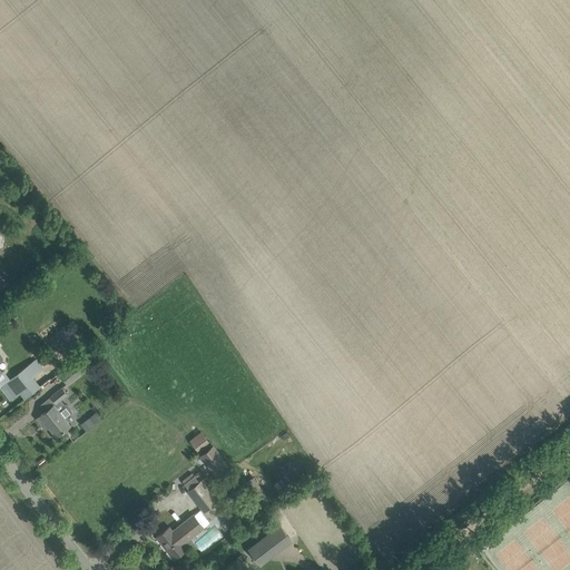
[(39,387),(40,386),(32,377),(43,370),(36,359),(23,367),(39,387)]
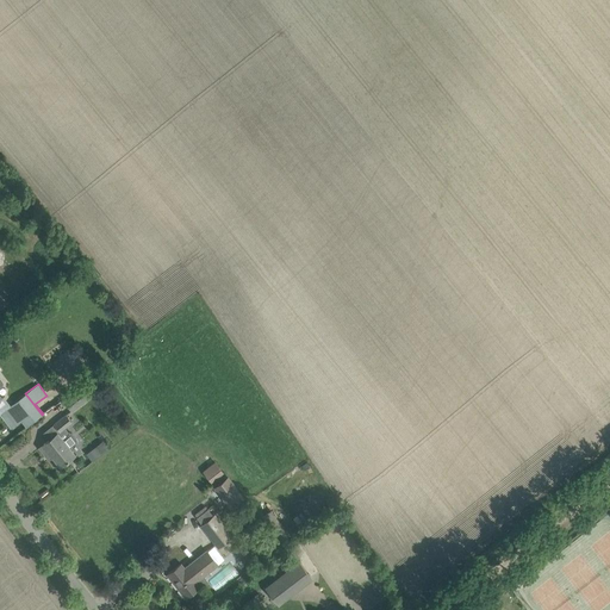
[(63,402),(70,411),(88,398),(81,388),(63,402)]
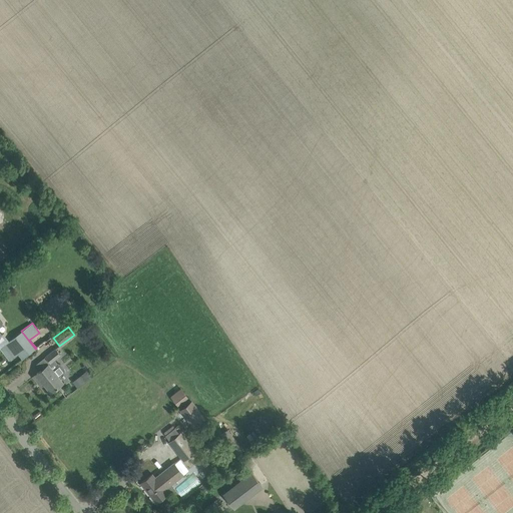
[(23,358),(35,349),(21,331),(9,340),(10,341),(3,346),(12,358),(19,353),(23,358)]
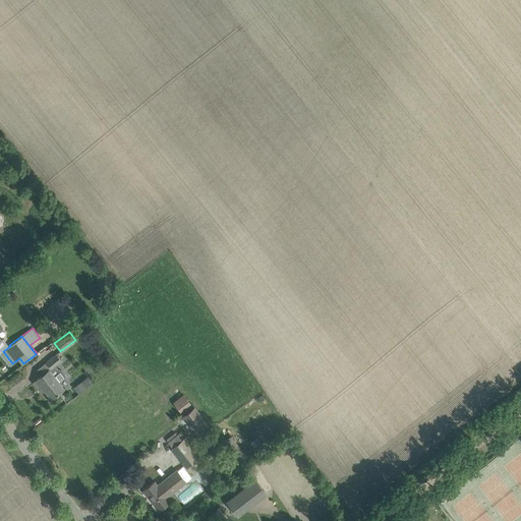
[(0,340),(0,352),(8,346),(7,344),(3,339),(1,340),(0,340)]
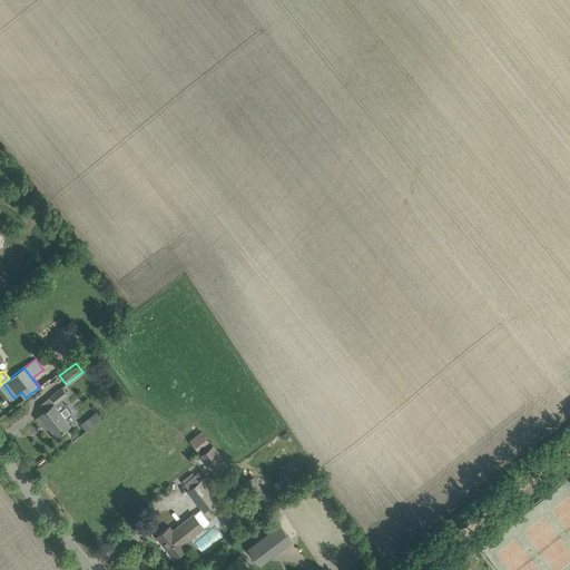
[(56,403),(37,418),(42,425),(46,423),(57,435),(69,425),(65,420),(72,413),(71,410),(68,405),(64,404),(60,400),(67,394),(61,387),(50,396),(56,403)]
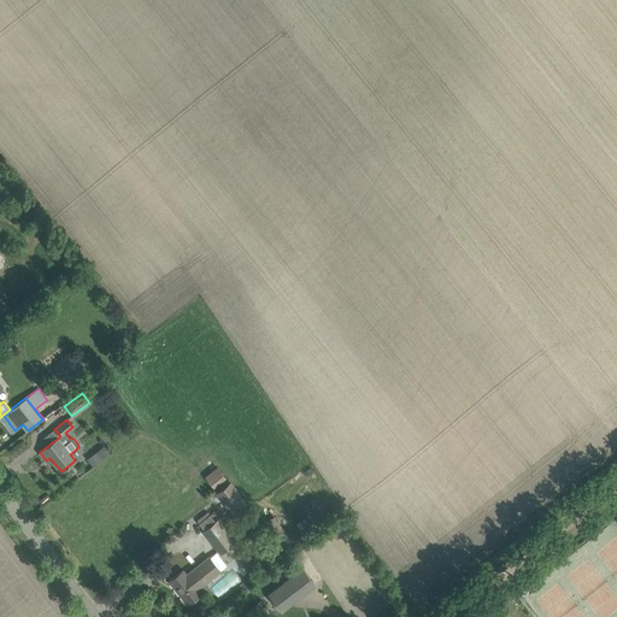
[(93,465),(109,453),(103,446),(87,458),(93,465)]
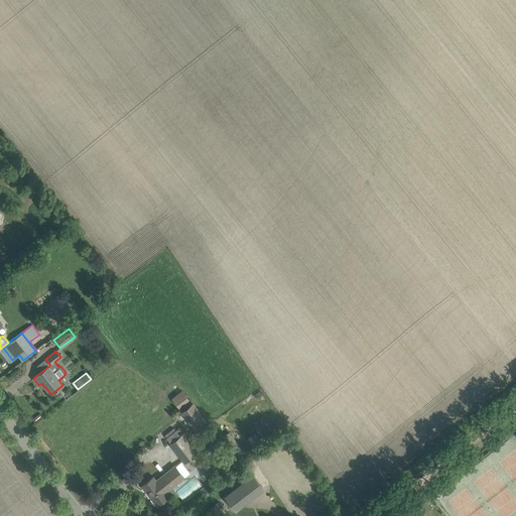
[(181,390),(171,399),(178,407),(188,399),(181,390)]
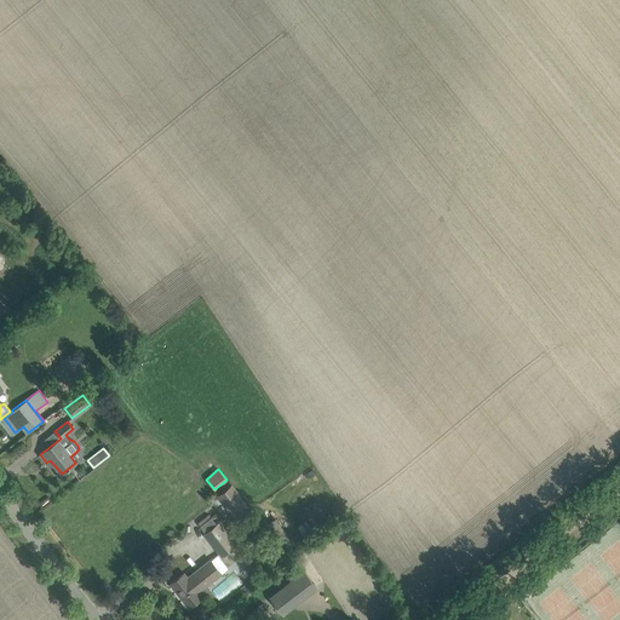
[(231,483),(217,495),(234,517),(248,505),(231,483)]
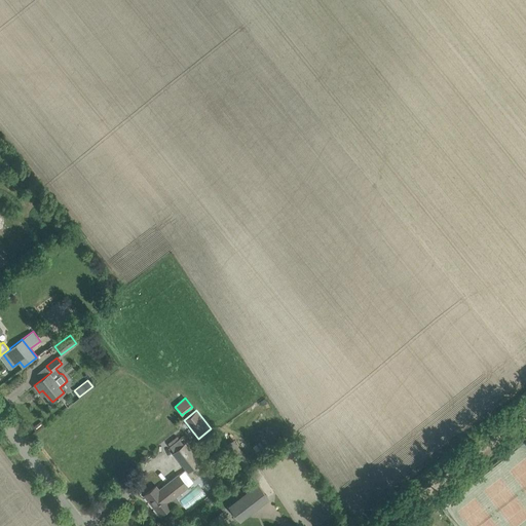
[(167,444),(170,447),(179,439),(177,436),(167,444)]
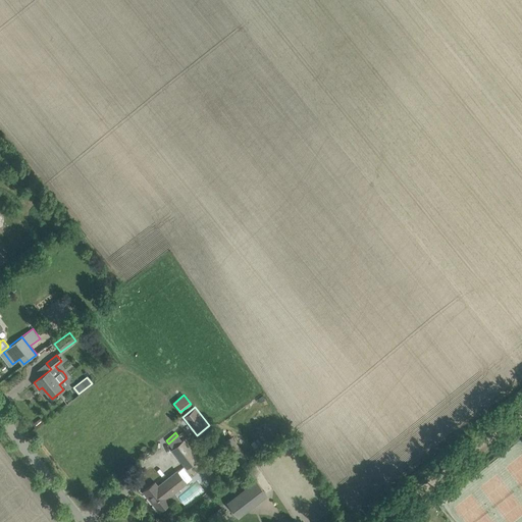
[(199,460),(184,440),(183,441),(172,449),(170,451),(187,470),(199,460)]
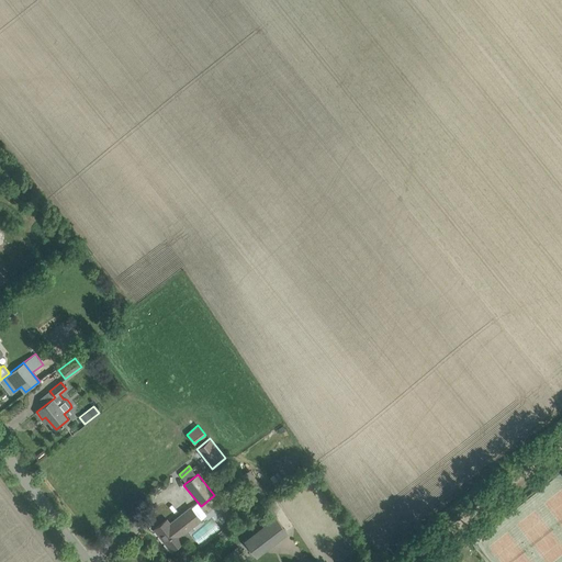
[(251,520),(265,509),(260,504),(247,515),(251,520)]
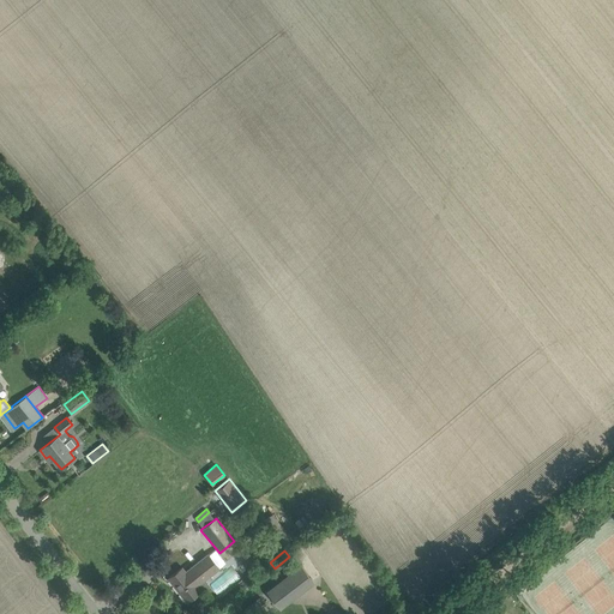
[(206,581),(221,569),(208,552),(186,570),(182,566),(168,579),(187,602),(209,584),(206,581)]
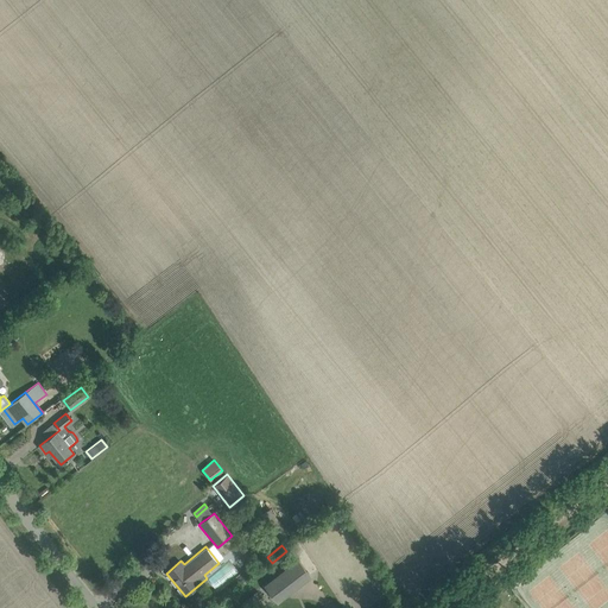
[(249,551),(242,557),(246,563),(253,557),(249,551)]
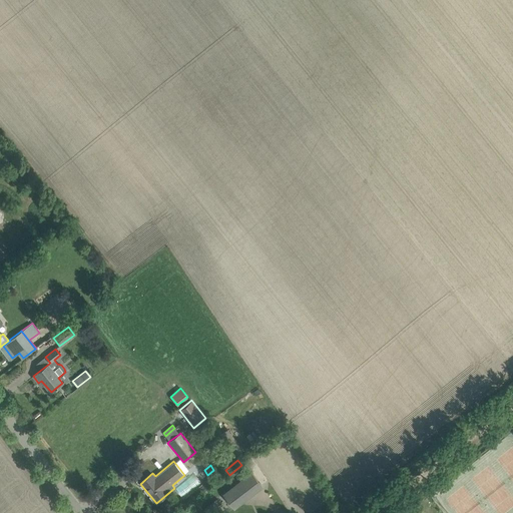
[(234,509),(258,491),(263,487),(251,472),(222,494),(234,509)]
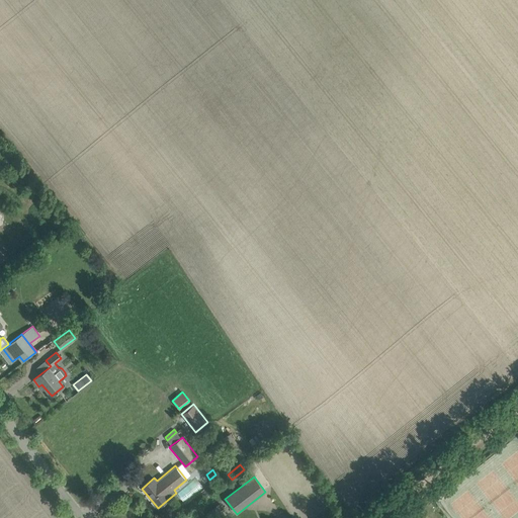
[(224,479),(217,485),(220,489),(228,483),(224,479)]
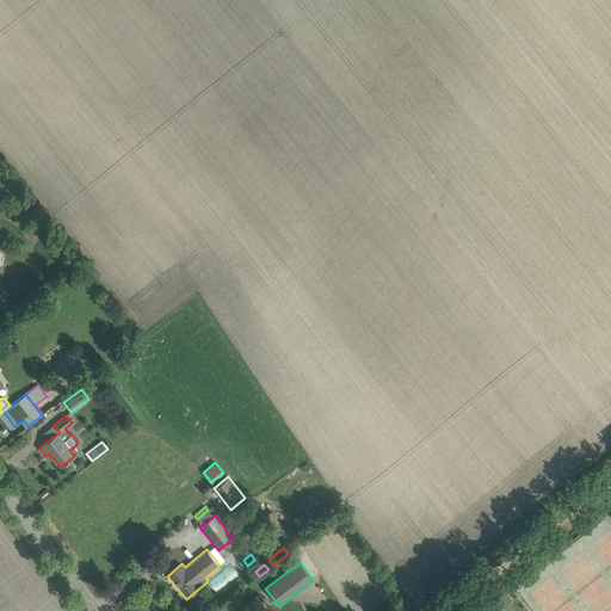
[(258,594),(246,603),(248,608),(260,598),(258,594)]
